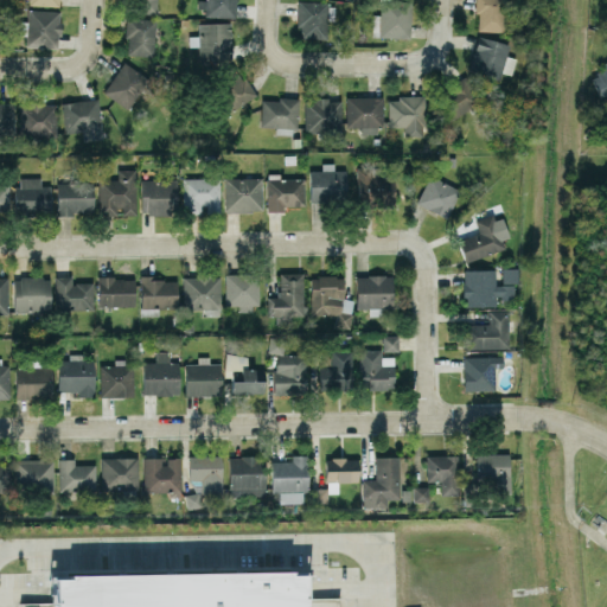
[(157,13),(157,0),(131,0),(131,12),(157,13)]
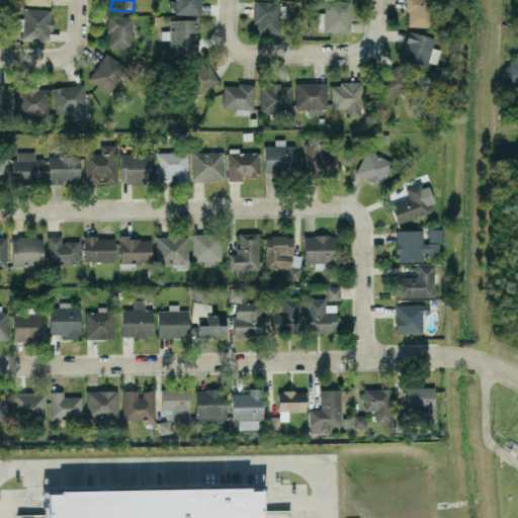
[(201,0),(174,0),(174,13),(200,14),(201,0)]
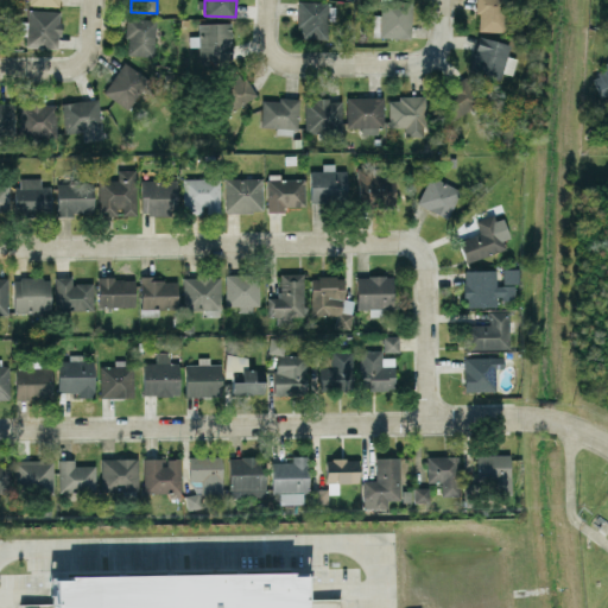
[(411,1),(385,0),(380,0),(381,16),(373,16),(373,36),(410,37),(411,1)]
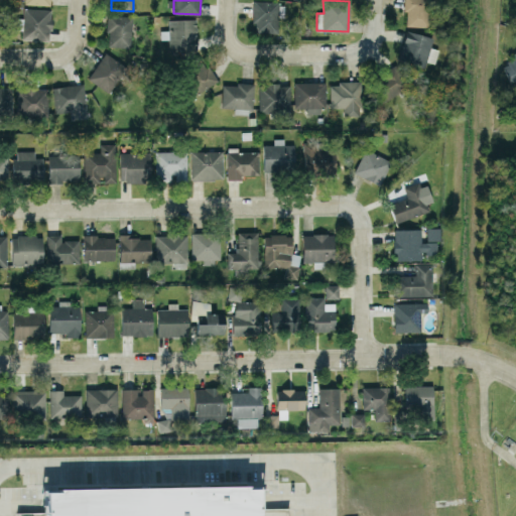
[(404,0),(404,26),(428,26),(428,0),(404,0)]
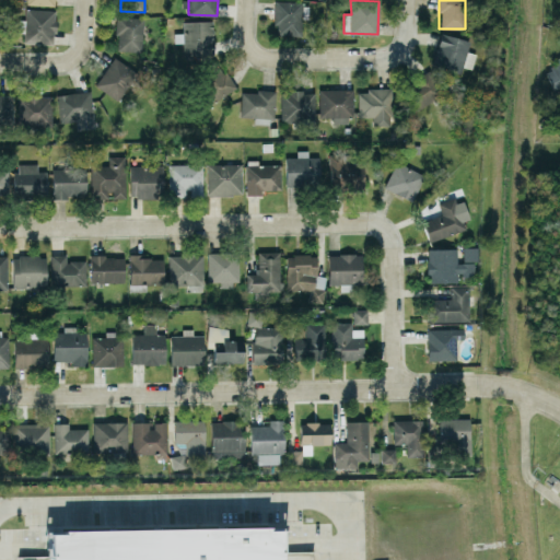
[(302,18),(307,18),(308,2),(275,1),(273,35),(301,36),(302,18)]
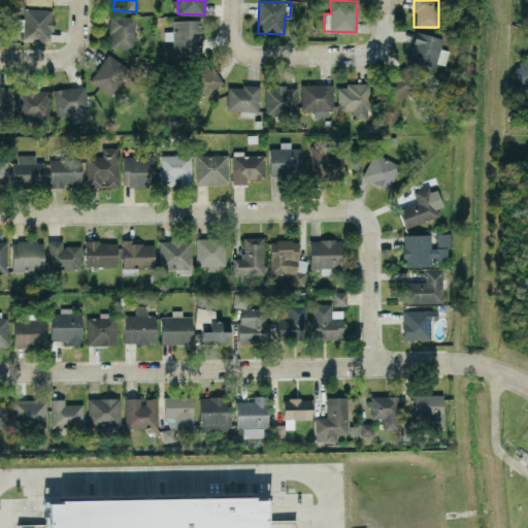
[(53,8),(24,7),(24,20),(18,19),(17,30),(23,30),(22,40),(51,41),(53,8)]
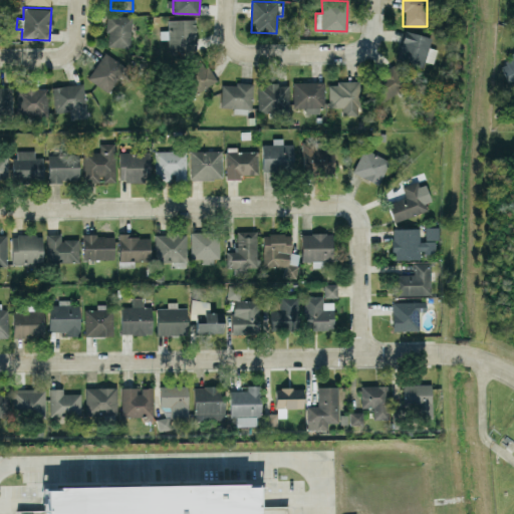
[(106,46),(131,46),(132,15),(107,14),(106,46)]
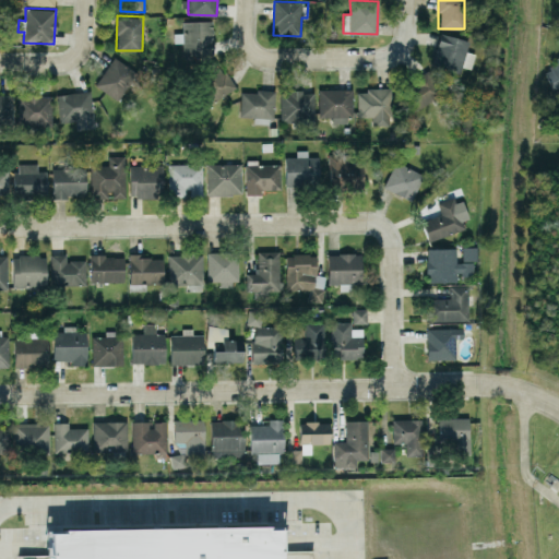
[(182,55),(213,54),(212,21),(182,21),(182,33),(174,33),(174,43),(182,42),(182,55)]
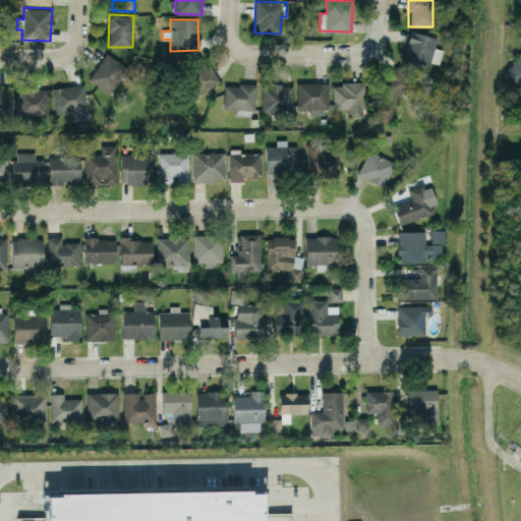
[(429,61),(438,63),(442,50),(432,47),(436,38),(410,31),(401,60),(428,68),(429,61)]
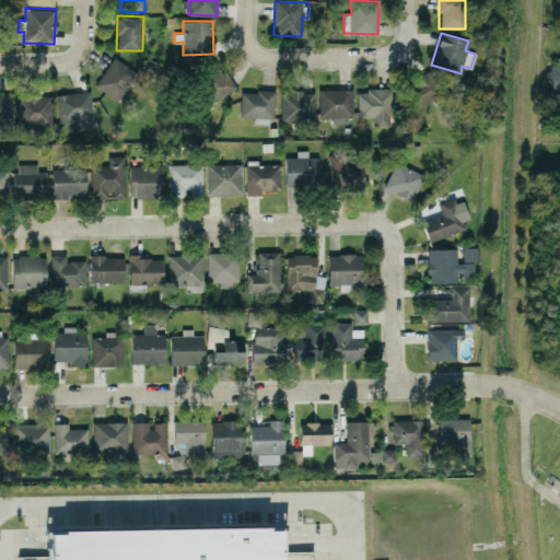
[(117,101),(138,73),(115,57),(94,84),(117,101)]
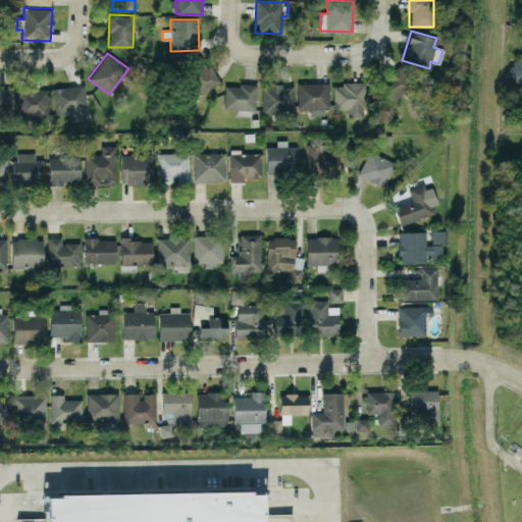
[(521,86),(521,54),(506,62),(517,88),(521,86)]
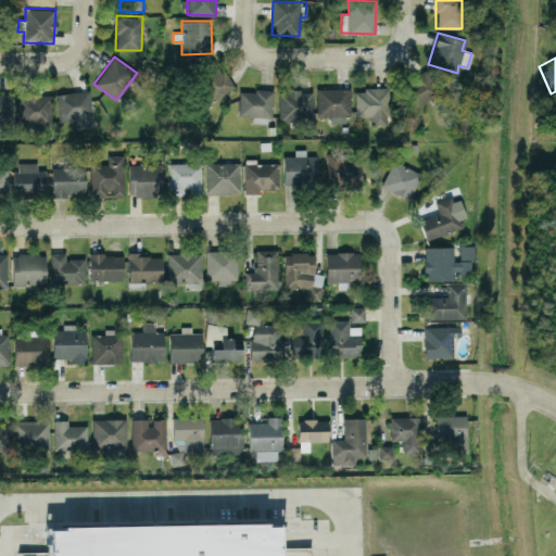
[(234,89),(220,61),(198,72),(211,99),(234,89)]
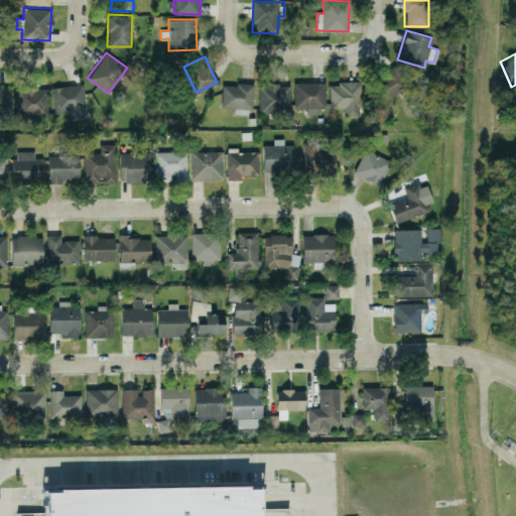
[(381,103),(408,85),(395,65),(368,83),(381,103)]
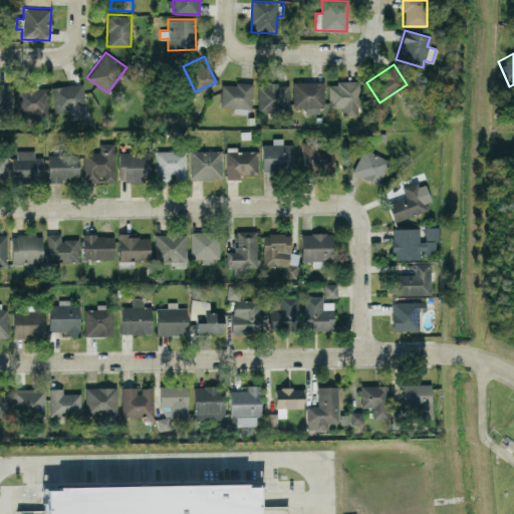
[(292,81),(293,107),(305,106),(305,113),(323,112),(322,81),(292,81)]
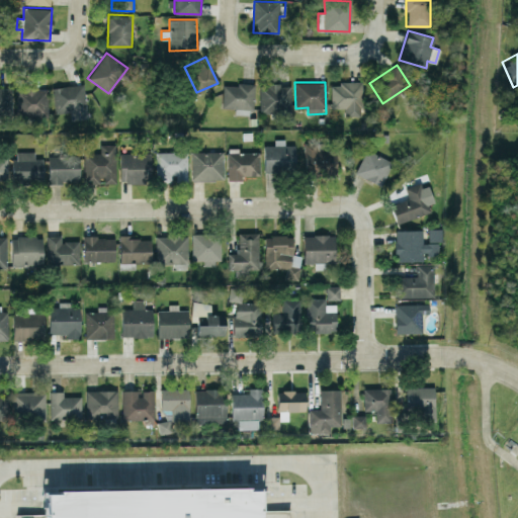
[(331,83),(331,107),(344,107),(344,115),(361,115),(361,82),(331,83)]
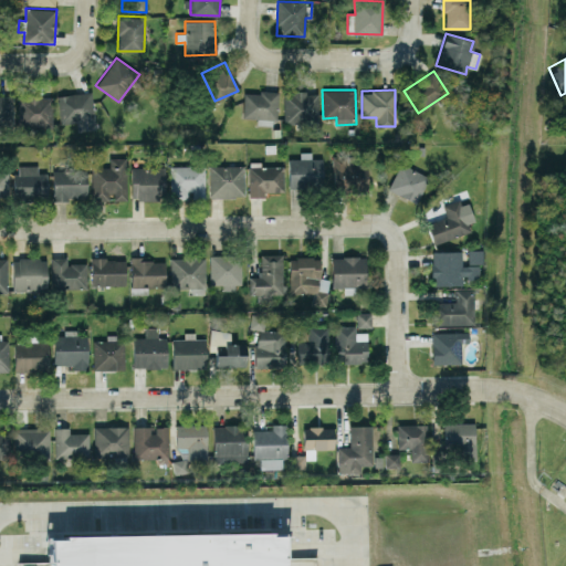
[(243,91),(242,117),(278,118),(278,92),(243,91)]
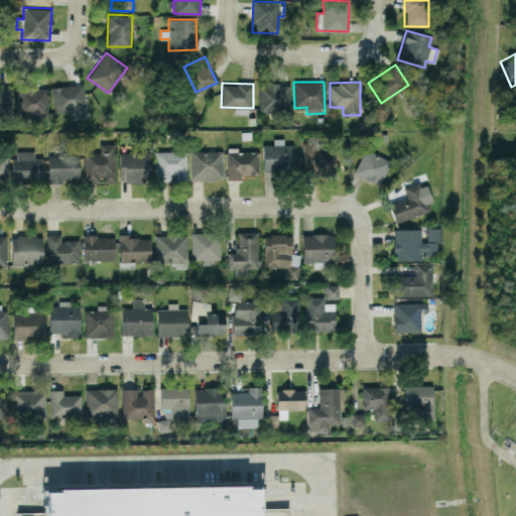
[(52,87),(54,113),(69,112),(70,119),(87,118),(84,84),(52,87)]
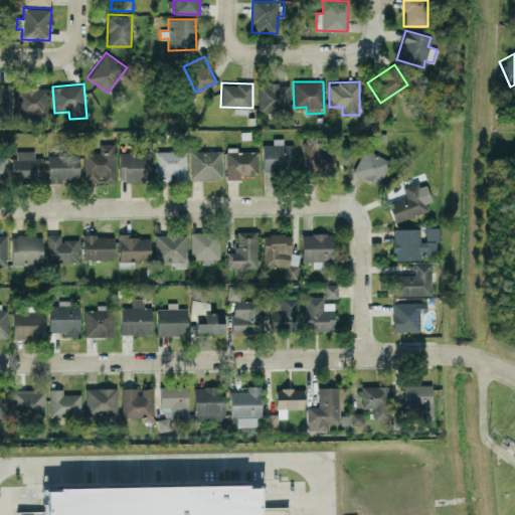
[(259,84),(259,112),(290,112),(289,83),(259,84)]
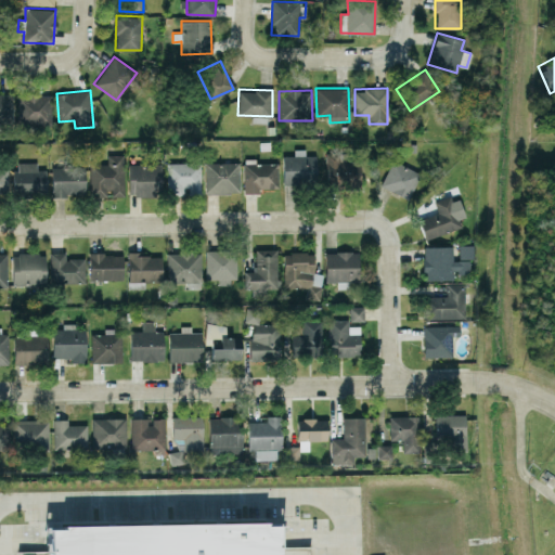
[(0,121),(13,121),(12,93),(0,93),(0,121)]
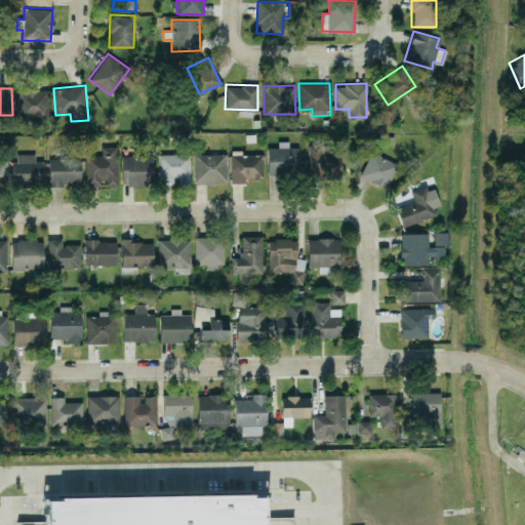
[(48,88),(16,89),(17,118),(49,117),(48,88)]
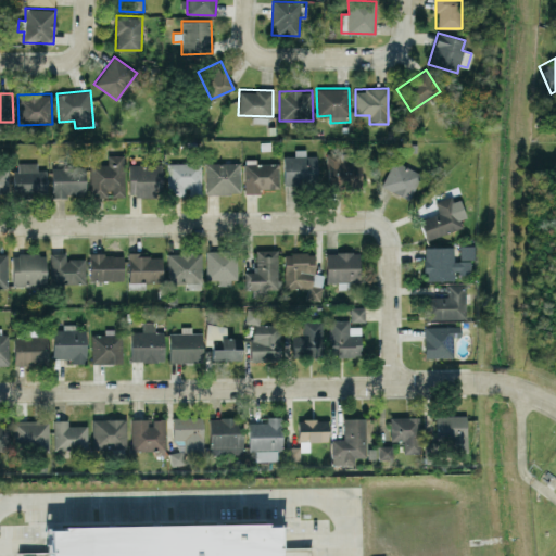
[(316,155),(305,155),(305,149),(294,149),(294,155),(282,155),(283,182),(316,182),(316,155)]
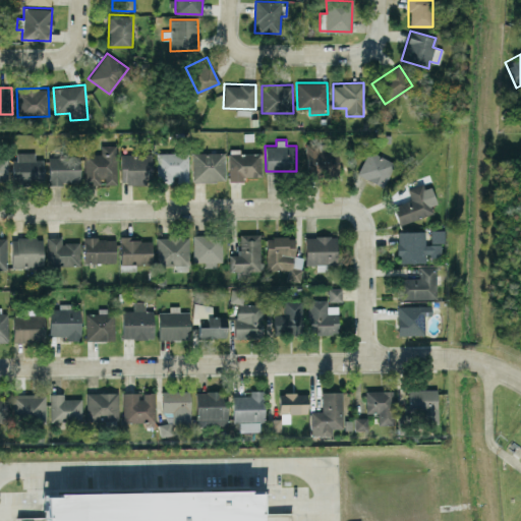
[(306,142),(307,176),(339,174),(338,149),(320,149),(319,141),(306,142)]
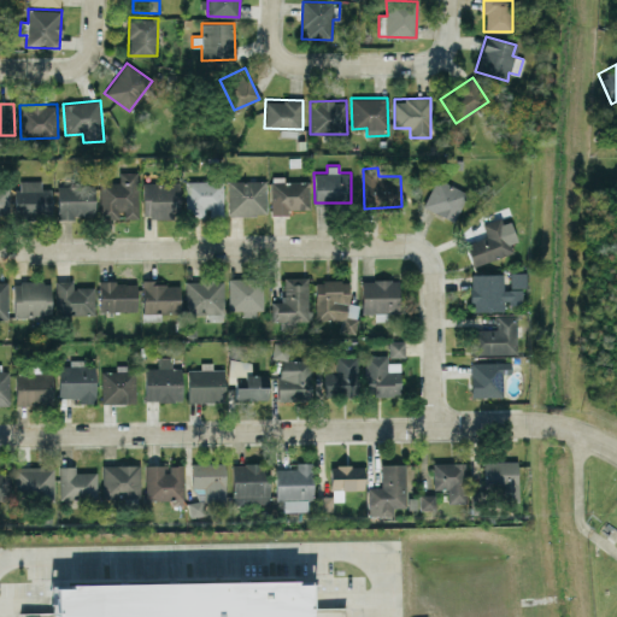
[(100,219),(137,217),(135,174),(119,175),(119,181),(99,181),(100,219)]
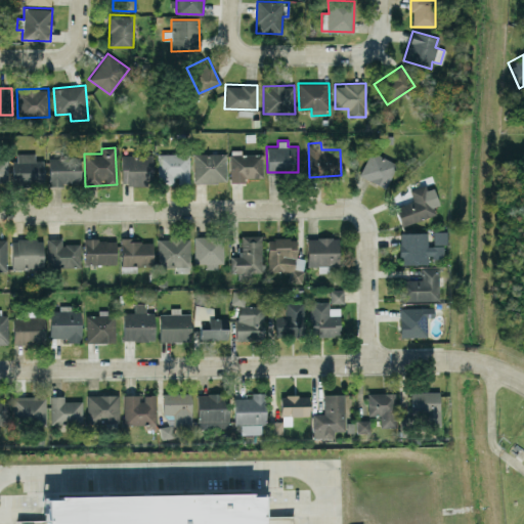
[(230,182),(245,181),(245,177),(262,177),(262,154),(239,154),(239,149),(229,149),(230,182)]
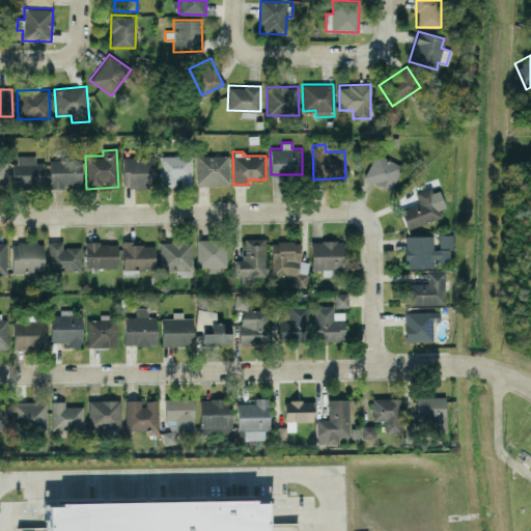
[(402,166),(376,152),(363,176),(389,190),(402,166)]
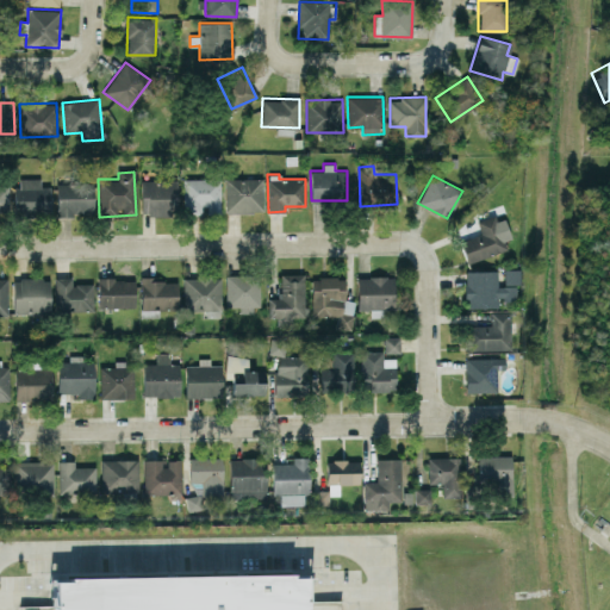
[(16,179),(16,216),(51,215),(50,186),(41,186),(41,178),(16,179)]
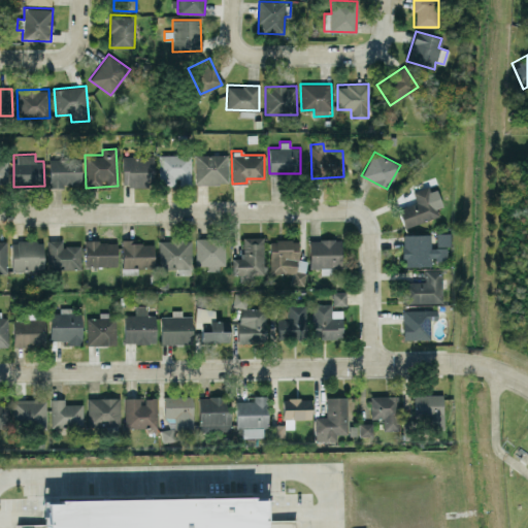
[(191,185),(191,155),(159,154),(159,185),(177,186),(177,185),(191,185)]
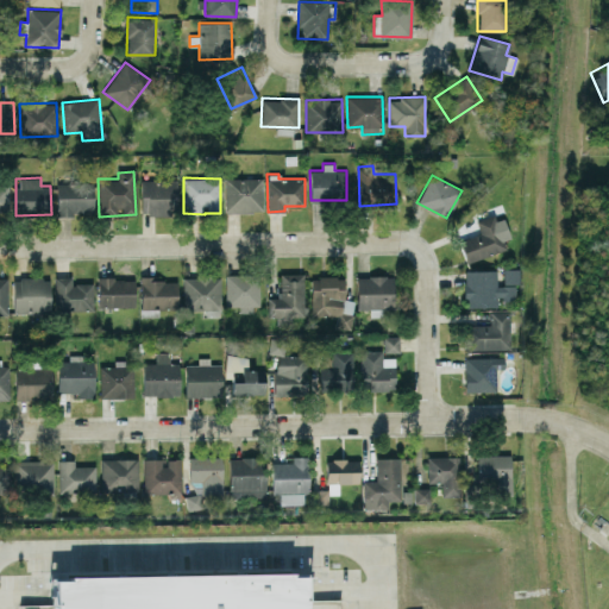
[(262,177),(225,179),(225,212),(263,212),(262,177)]
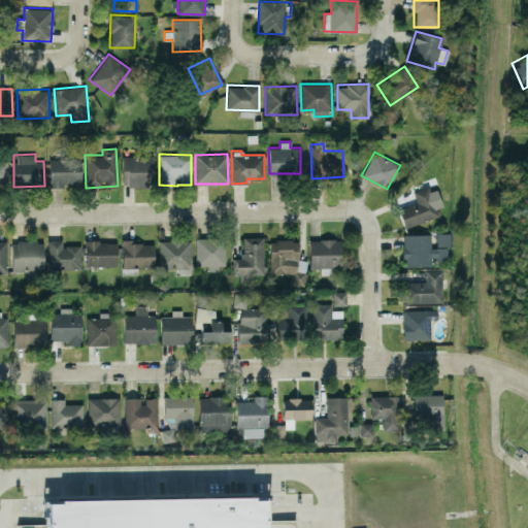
[(122,156),(123,186),(154,185),(153,155),(122,156)]
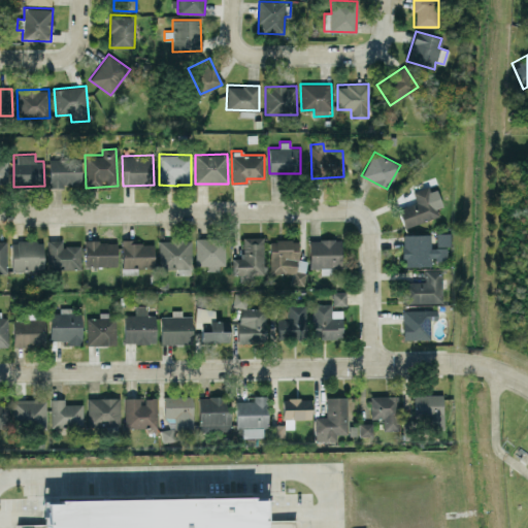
[(48,158),(50,187),(80,186),(79,157),(48,158)]
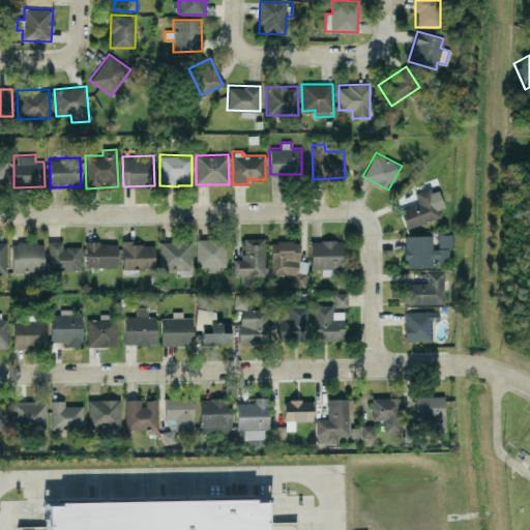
[(7,159),(0,159),(0,187),(8,187),(7,159)]
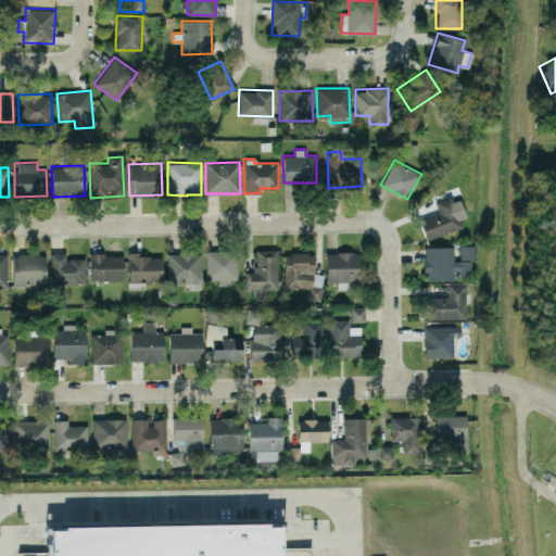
[(438,213),(418,220),(426,240),(465,225),(453,194),(434,202),(438,213)]
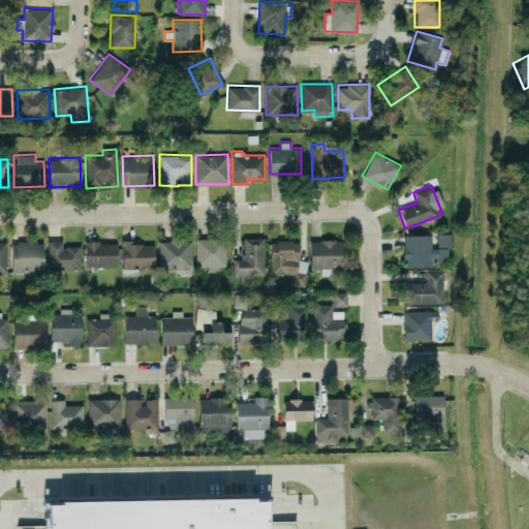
[(431,266),(431,260),(447,259),(446,247),(431,248),(431,234),(402,235),(403,267),(431,266)]
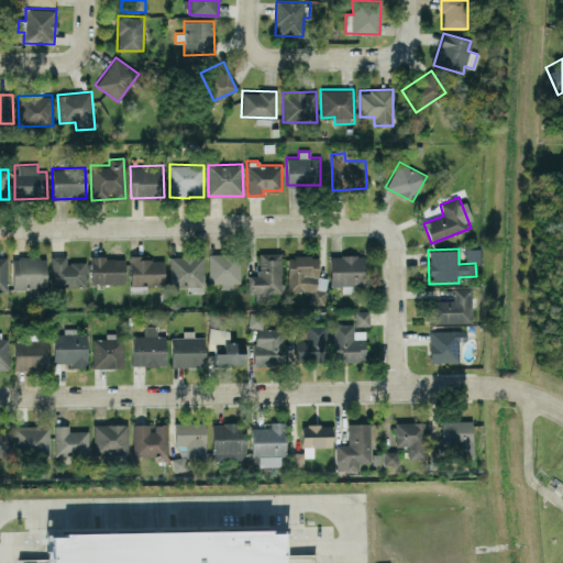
[(479,262),(479,249),(464,249),(465,262),(479,262)]
